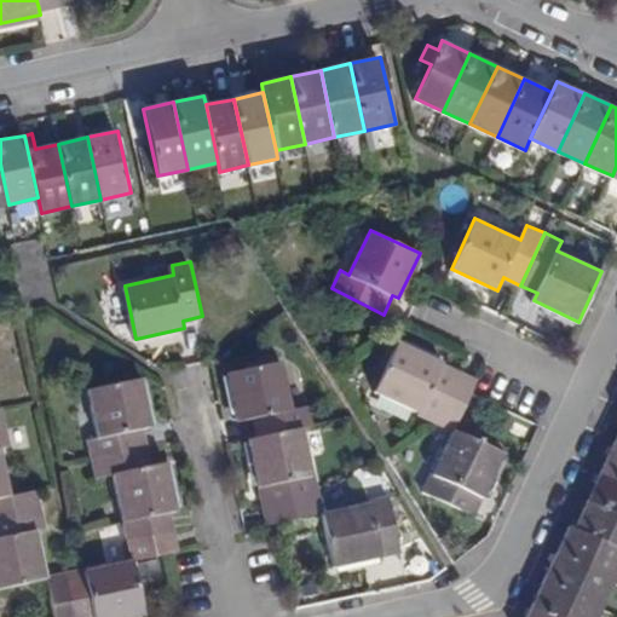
[(437,422),(461,370),(398,340),(375,390),(420,410),(419,413),(437,422)]
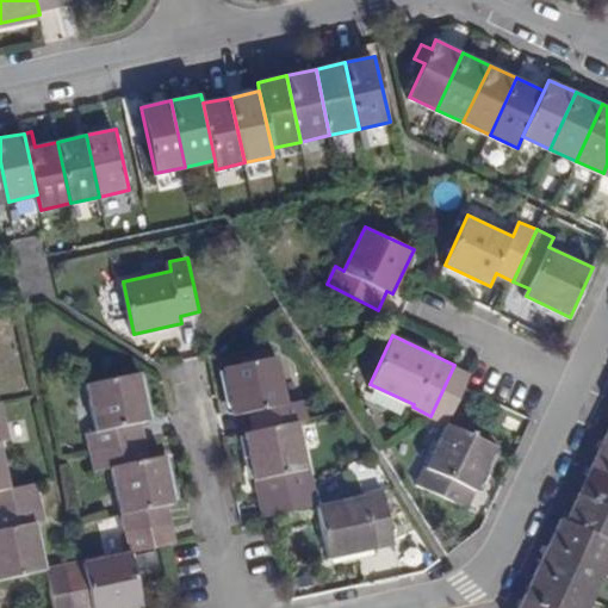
[(305,398),(289,401),(278,354),(225,366),(236,414),(250,411),(254,429),(301,419),(309,416),(305,398)]
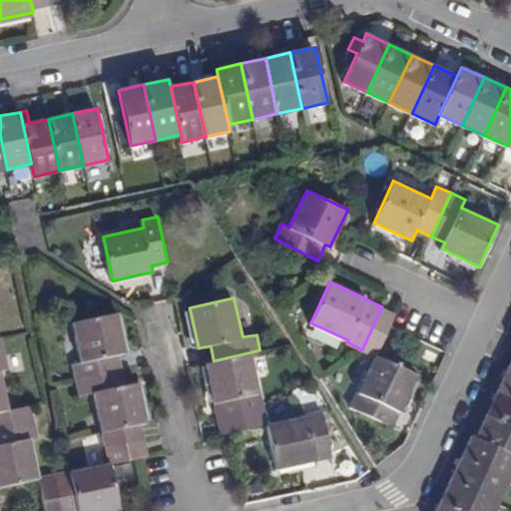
[(377,355),(397,314),(382,307),(362,350),(377,356),(377,355)]
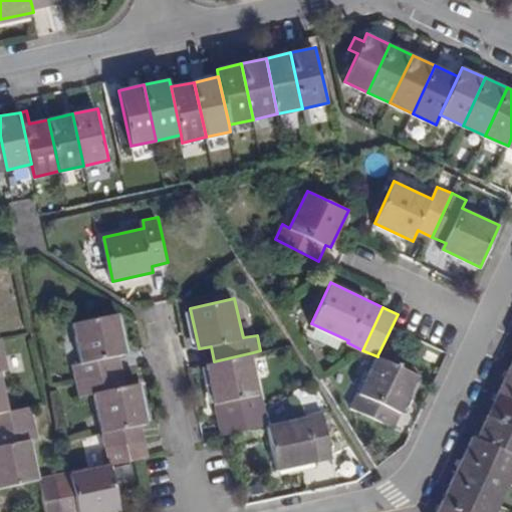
[(120,354),(126,353),(118,312),(73,322),(82,361),(74,363),(77,379),(123,369),(120,354)]
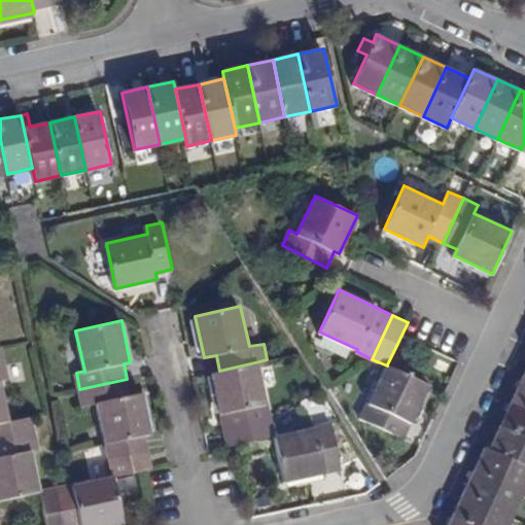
[(224,429),(272,419),(259,361),(219,371),(213,372),(224,429)]
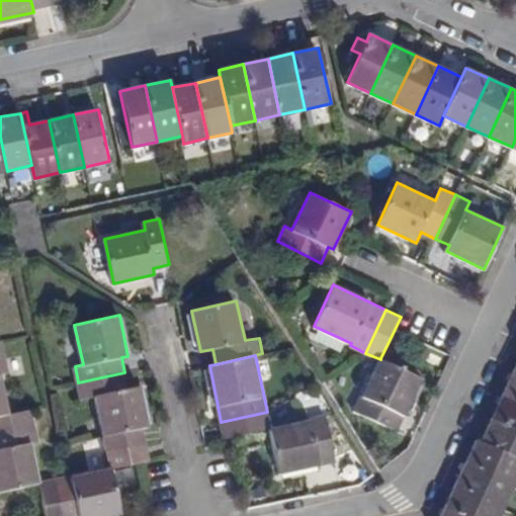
[(1,373),(9,372),(6,356),(0,356),(0,415),(9,413),(1,373)]
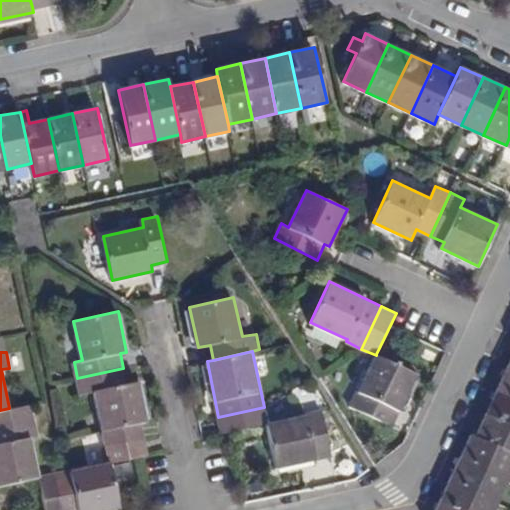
[(393,425),(417,373),(376,354),(376,355),(359,391),(357,390),(350,405),(393,425)]
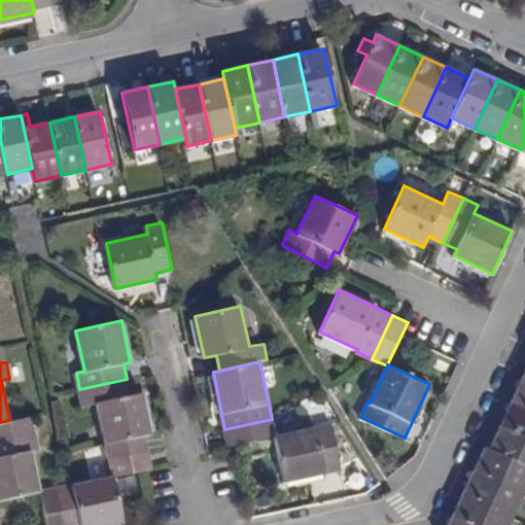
[(145,434),(151,433),(143,392),(131,394),(127,379),(79,389),(82,406),(97,403),(106,443),(145,434)]
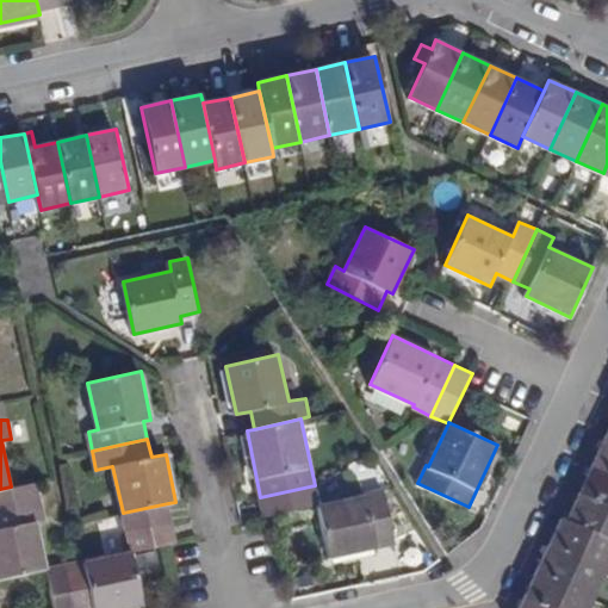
[(607,440),(605,439),(593,465),(607,472),(607,440)]
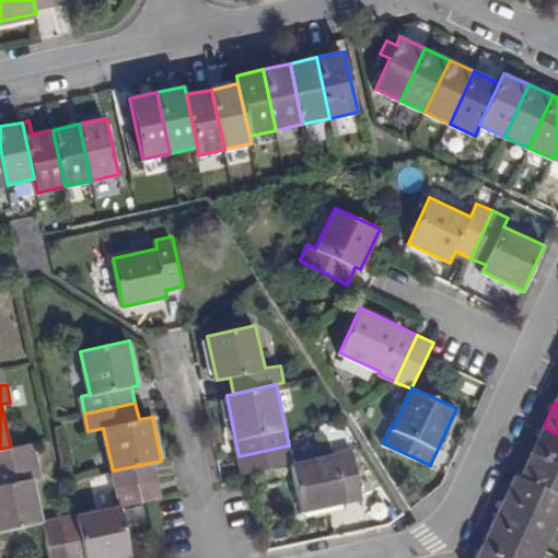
[(557,433),(544,427),(532,451),(557,463),(557,433)]
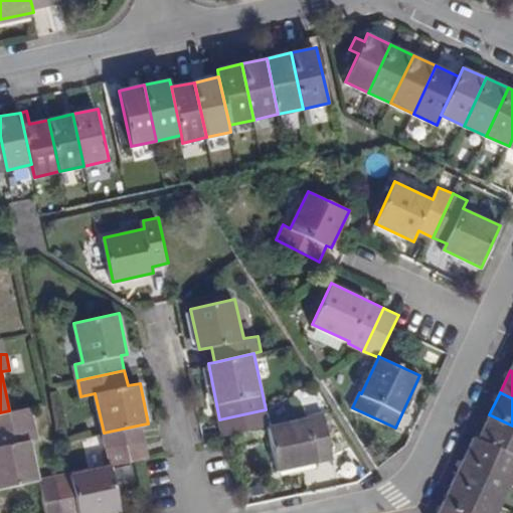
[(0,429),(35,421),(32,406),(9,410),(0,412),(0,429)]
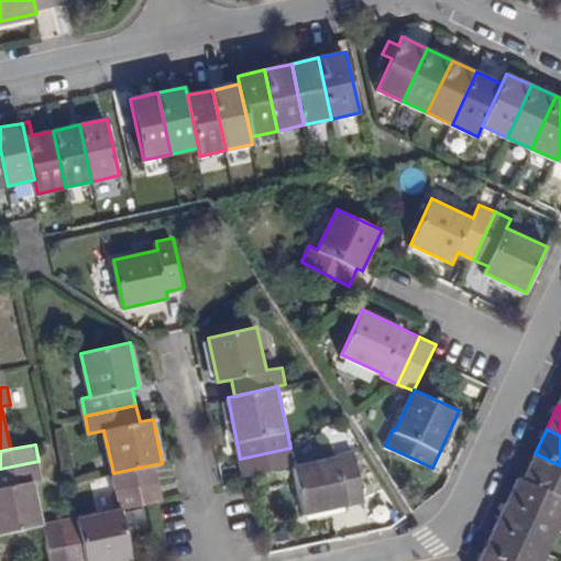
[(295,465),(290,448),(240,459),(244,476),(295,465)]
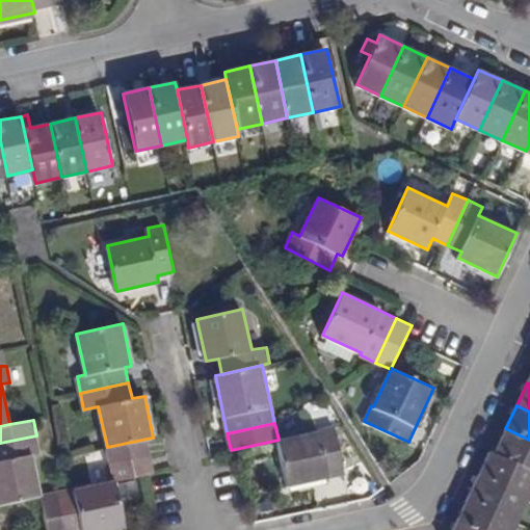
[(287,485),(346,473),(336,425),(317,429),(317,431),(279,440),(277,440),(287,485)]
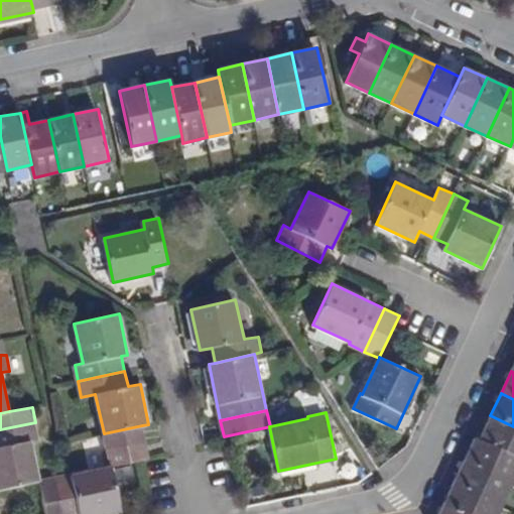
[(513,426),(490,415),(480,439),(513,455),(513,426)]
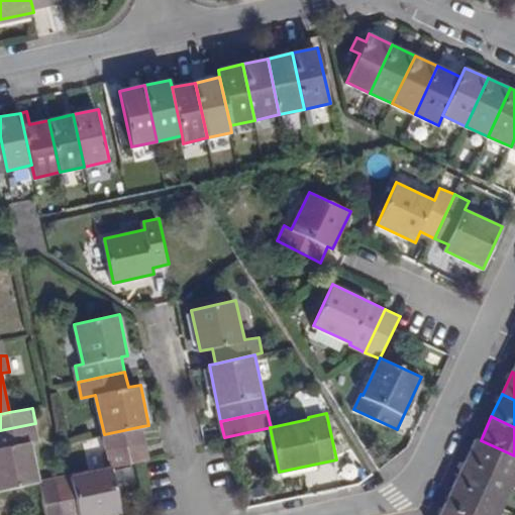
[(39,440),(35,423),(0,430),(0,490),(40,482),(39,481),(31,442),(39,440)]
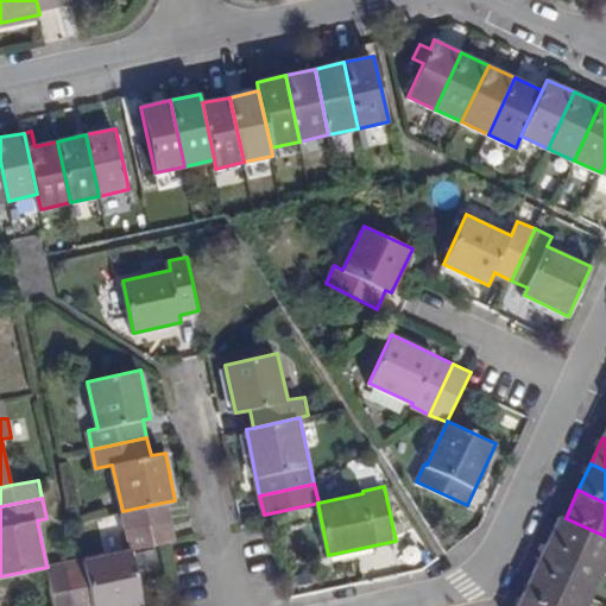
[(171,521),(168,502),(122,511),(126,531),(171,521)]
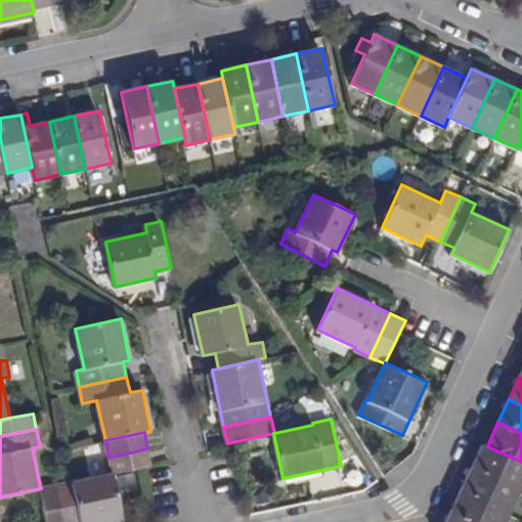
[(92,471),(109,468),(103,443),(87,447),(92,471)]
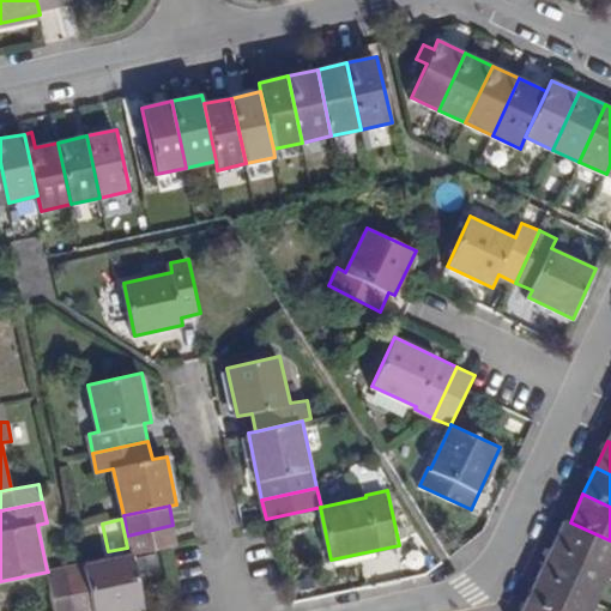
[(610,574),(610,540),(570,522),(566,519),(552,548),(610,574)]
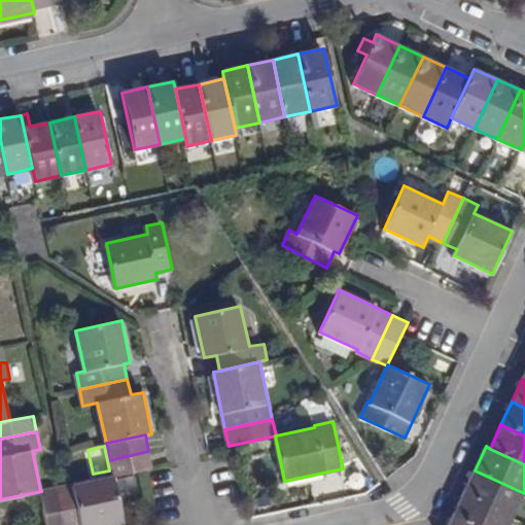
[(152,468),(148,451),(109,460),(112,477),(114,477),(143,469),(152,468)]
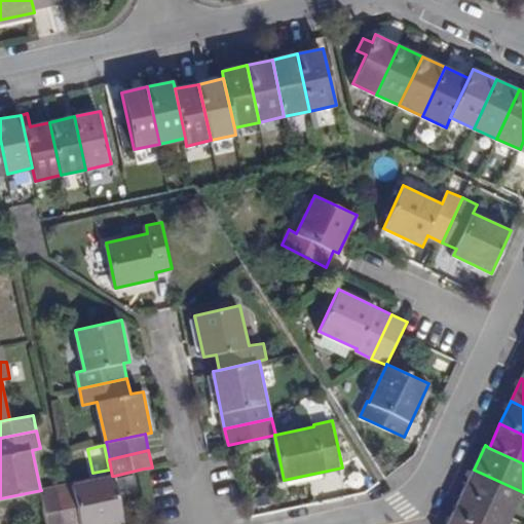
[(512,516),(523,492),(474,470),(462,492),(512,516)]
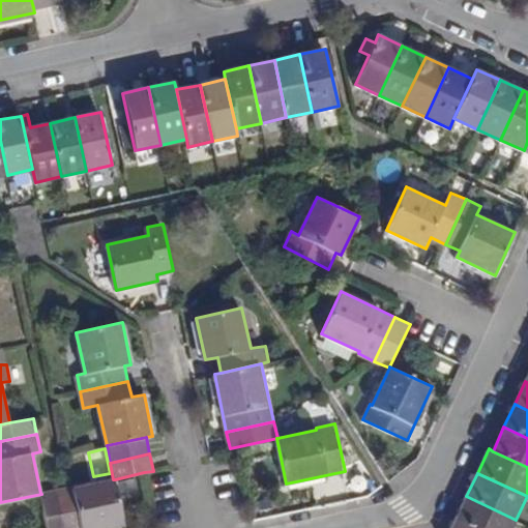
[(108,527),(124,525),(115,479),(113,479),(74,488),(74,486),(57,489),(64,527),(108,527)]
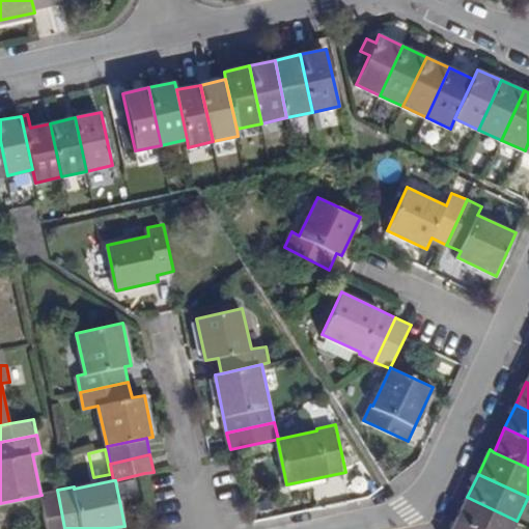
[(48,528),(64,528),(57,490),(40,494),(42,495),(48,528)]
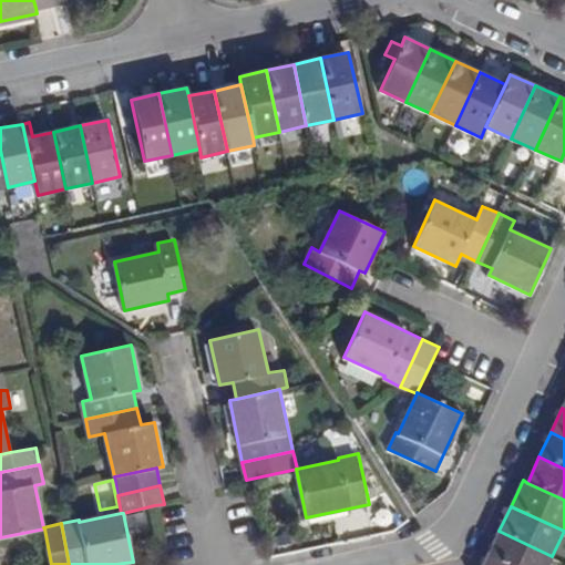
[(506,564),(547,564),(552,556),(499,531),(488,556),(506,564)]
